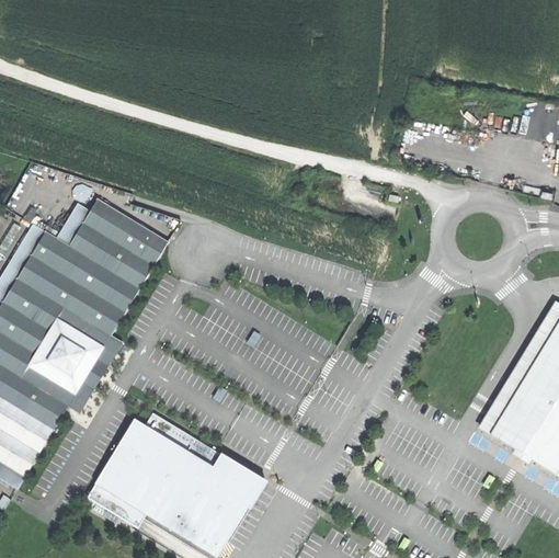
[(0,459),(23,474),(66,405),(78,411),(99,377),(122,340),(110,332),(167,239),(97,196),(67,243),(44,229),(0,300),(0,459)]
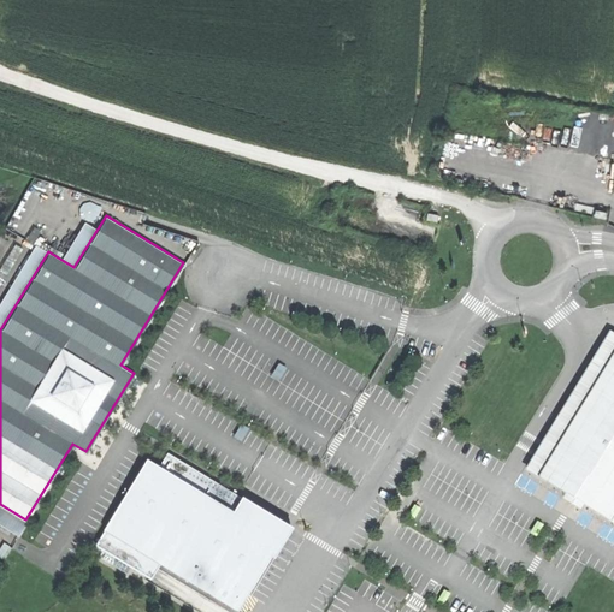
[(0,522),(18,533),(25,520),(0,504),(0,330),(48,251),(35,243),(0,301),(0,522)]
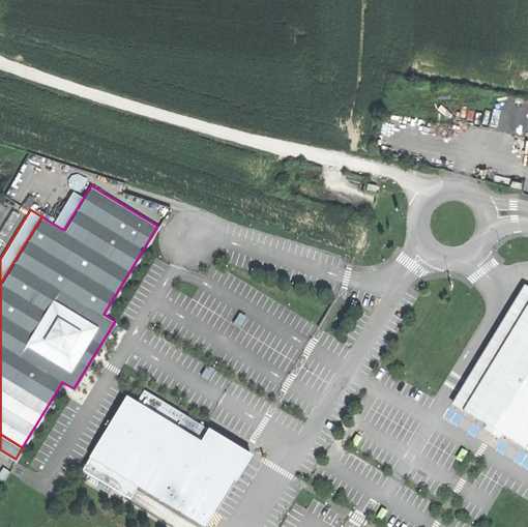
[(452,401),(527,446),(527,288),(523,285),(452,401)]
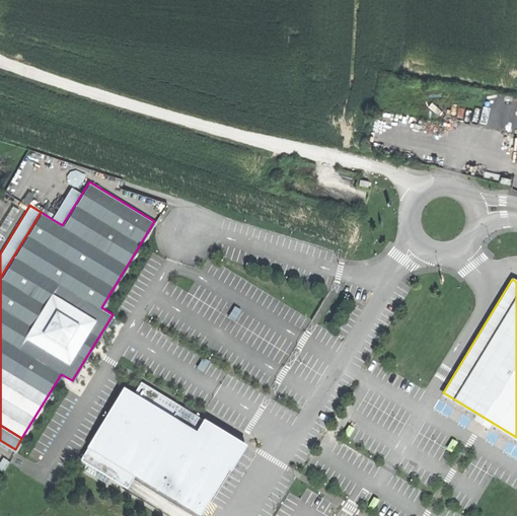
[(123,387),(80,458),(123,484),(130,471),(200,513),(227,467),(235,454),(234,454),(235,451),(224,444),(222,447),(196,431),(123,387)]
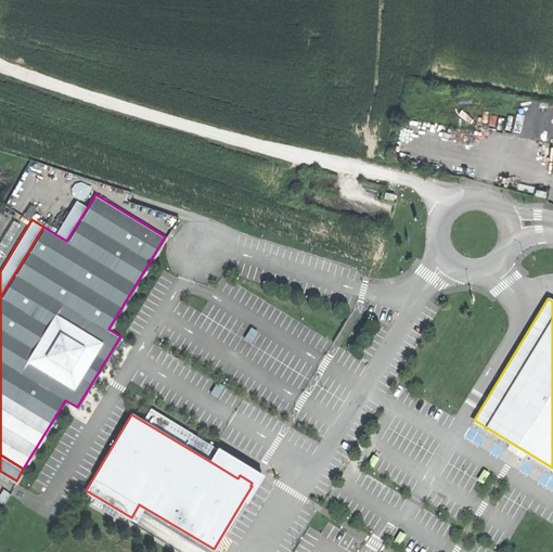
[(217,448),(209,461),(238,478),(240,475),(252,483),(251,486),(252,486),(243,500),(246,501),(262,475),(243,463),(217,448)]
